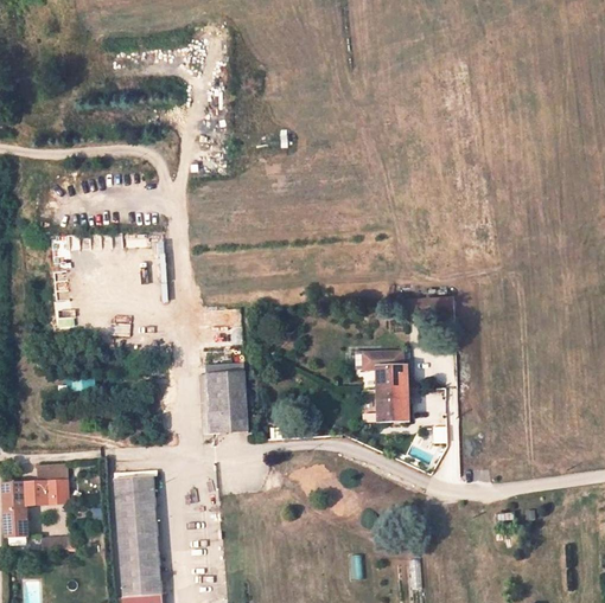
[(451,295),(405,297),(406,313),(452,310),(451,295)]
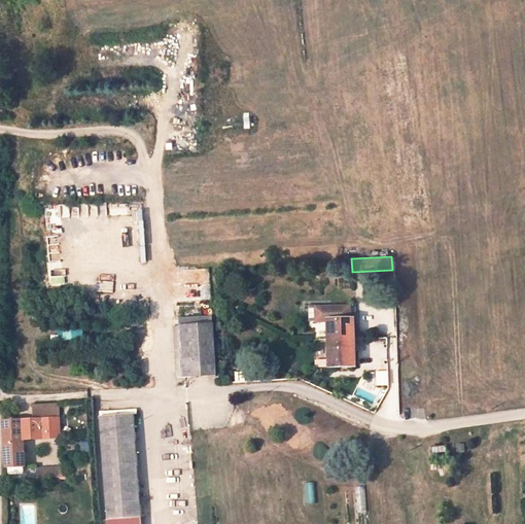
[(350,317),(350,305),(315,306),(316,320),(327,319),(328,367),(355,365),(353,317),(350,317)]
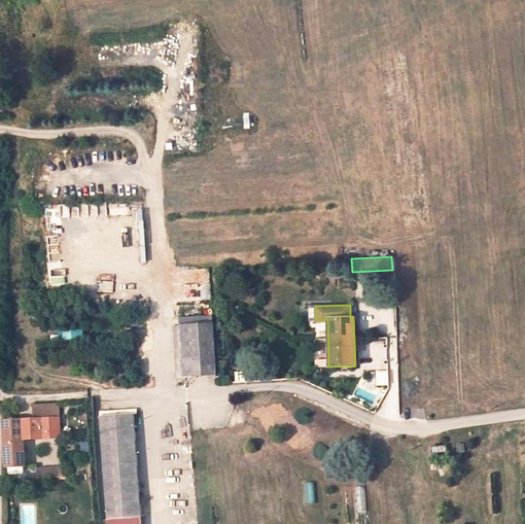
[(179,317),(179,324),(201,323),(200,316),(179,317)]
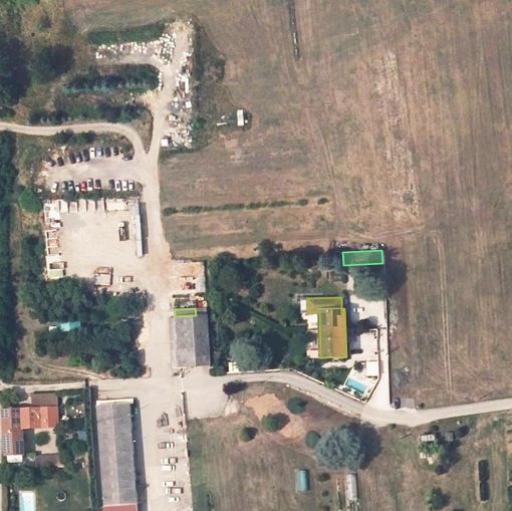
[(210,364),(207,314),(196,315),(175,316),(176,328),(169,329),(171,366),(210,364)]
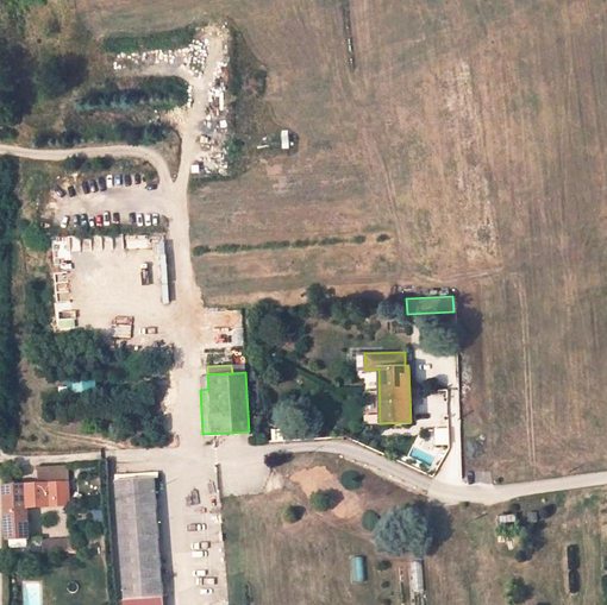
[(67,461),(38,464),(38,481),(23,483),(24,500),(48,499),(47,481),(67,480),(67,461)]
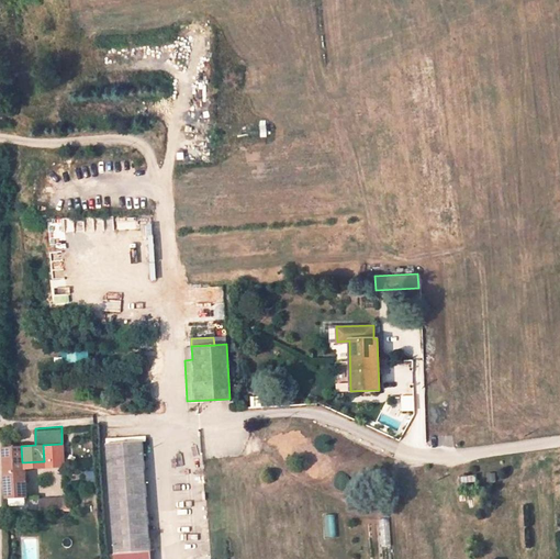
[(149,558),(149,550),(142,438),(104,442),(112,552),(112,558),(149,558)]
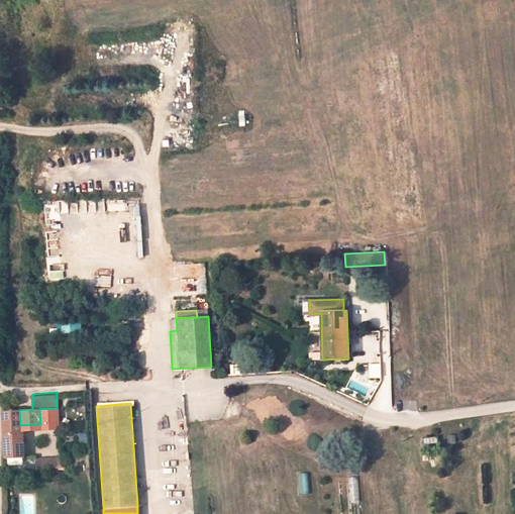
[(56,465),(60,465),(59,443),(58,423),(57,408),(39,409),(40,424),(53,423),(55,454),(35,455),(35,467),(40,466),(56,465)]
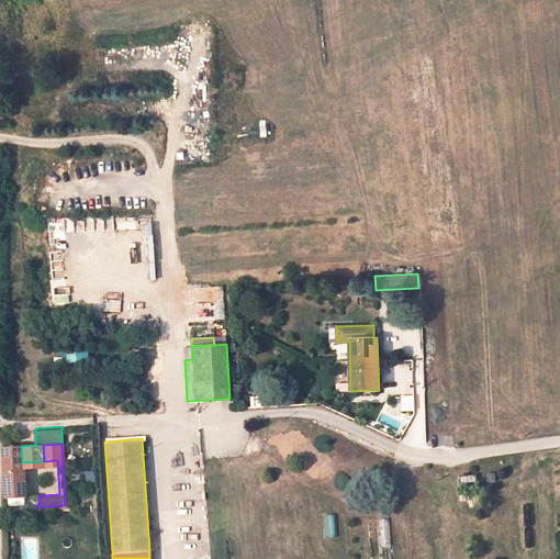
[(21,446),(2,447),(4,496),(23,495),(22,462),(21,446)]
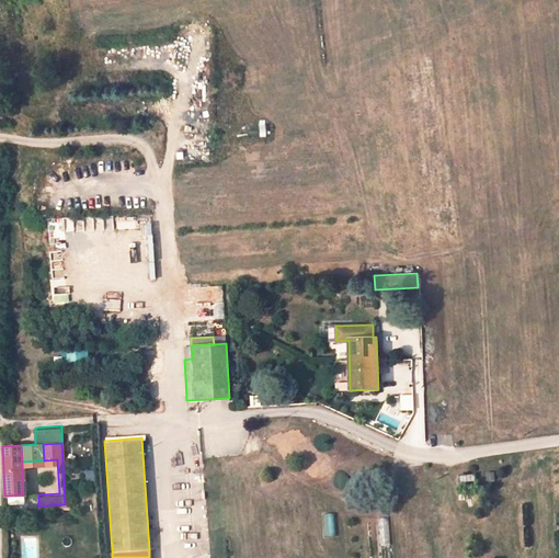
All buildings are outlined.
